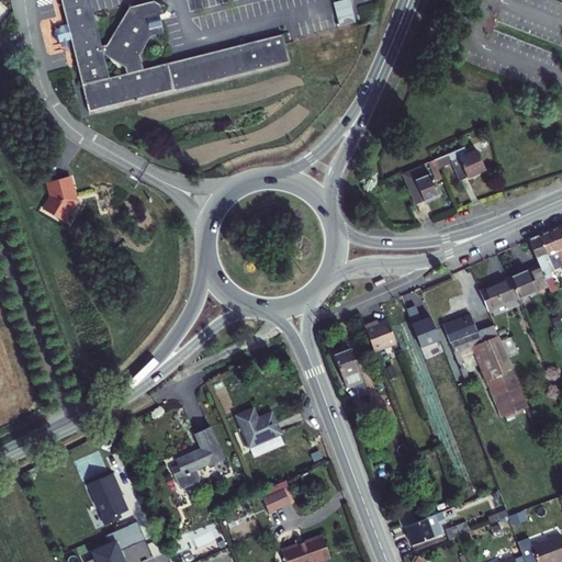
[(70,40),(81,83),(110,77),(104,55),(101,45),(90,0),(60,0),(67,23),(70,40)]
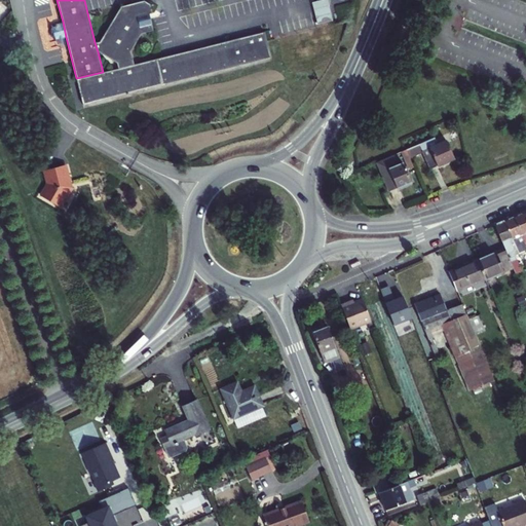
[(118,68),(134,65),(130,50),(141,34),(153,31),(149,14),(152,13),(150,4),(144,0),(121,6),(100,41),(95,42),(98,51),(117,63),(118,68)]
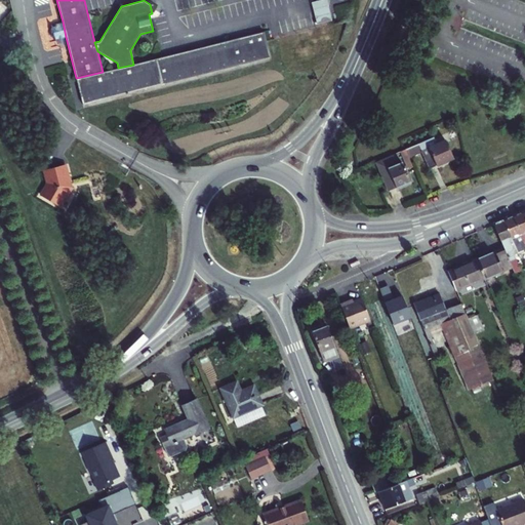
[(65,38),(66,37),(63,22),(55,24),(54,27),(51,27),(50,30),(51,37),(54,37),(54,40),(56,39),(58,40),(64,39),(65,38)]
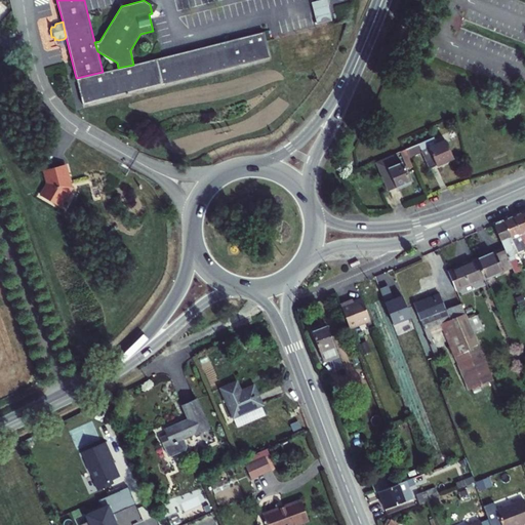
[(118,68),(103,72),(76,78),(83,105),(271,57),(264,32),(133,65),(118,68)]
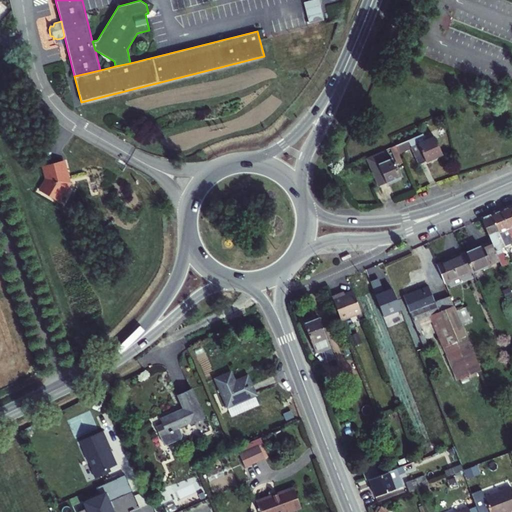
[(408,140),(411,147),(418,144),(426,140),(423,134),(408,140)]
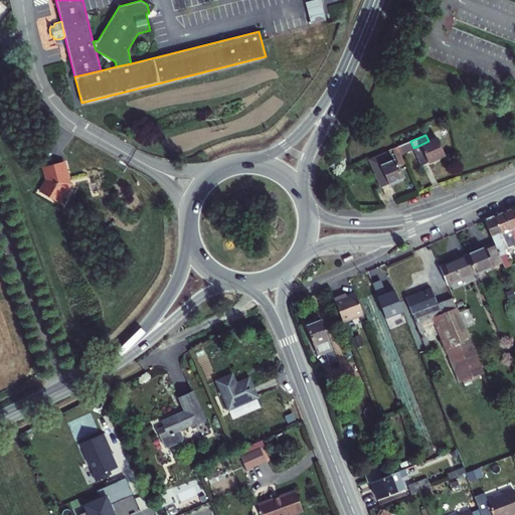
[(437,138),(428,141),(420,145),(427,163),(445,155),(437,138)]
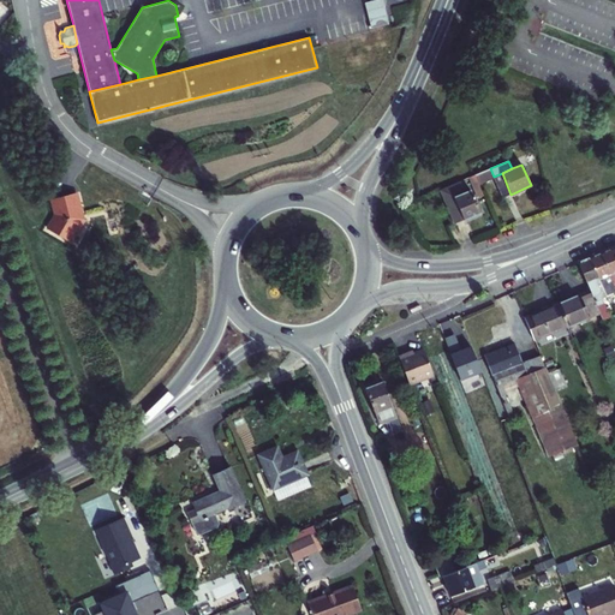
[(493,177),(494,177),(490,168),(475,175),(478,184),(493,178),(493,177)]
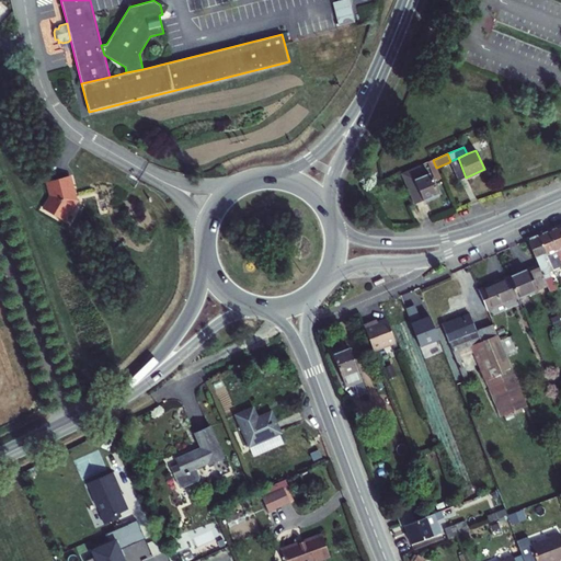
[(466,178),(458,158),(450,161),(449,161),(449,162),(458,181),(466,178)]
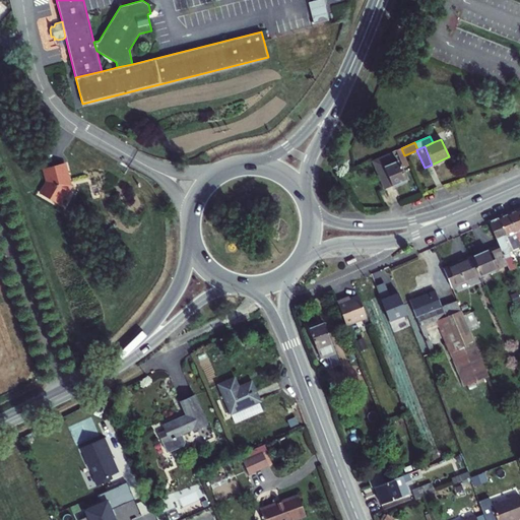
[(404,155),(401,148),(396,150),(404,168),(408,166),(404,155)]
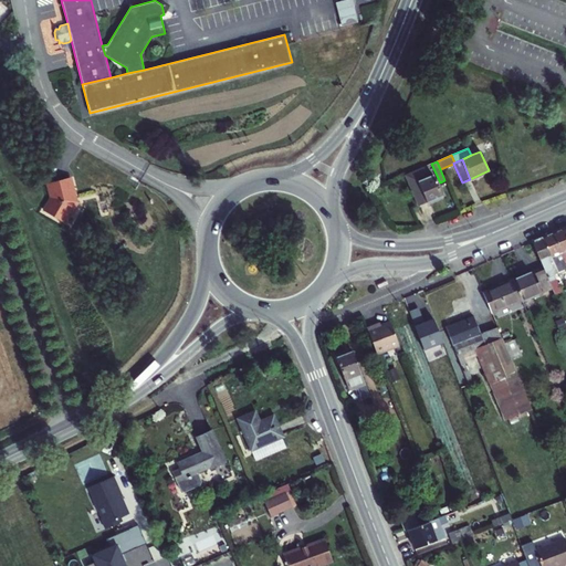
[(442,197),(432,175),(427,177),(423,167),(405,175),(418,206),(427,202),(442,197)]
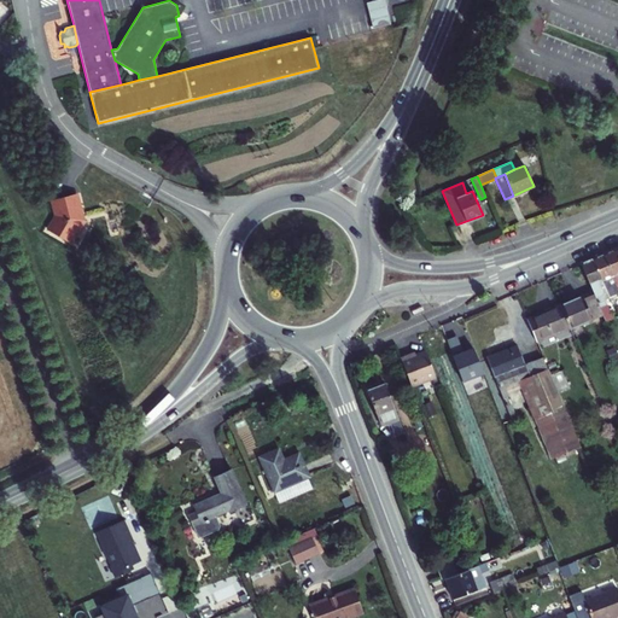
[(57,216),(48,231),(69,243),(75,232),(77,233),(86,221),(82,219),(76,193),(53,199),(57,216)]
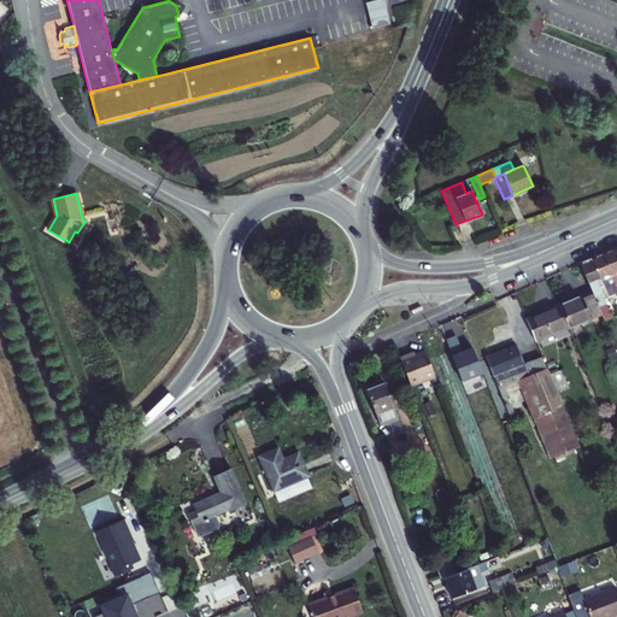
[(603,253),(612,276),(616,274),(616,247),(603,253)]
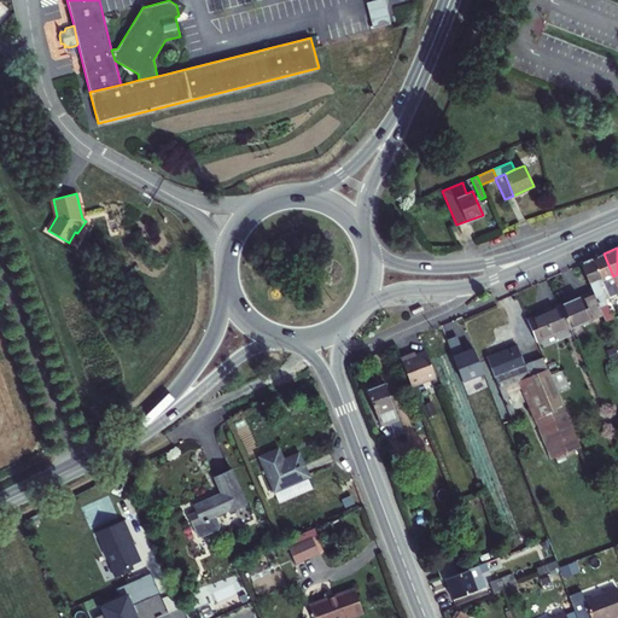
[(602,281),(613,277),(604,254),(599,256),(593,258),(601,279),(602,281)]
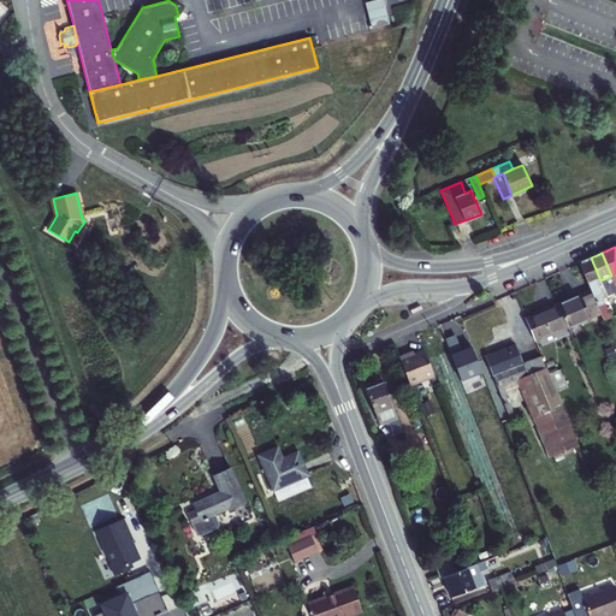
[(580,262),(588,283),(599,278),(591,258),(586,260),(580,262)]
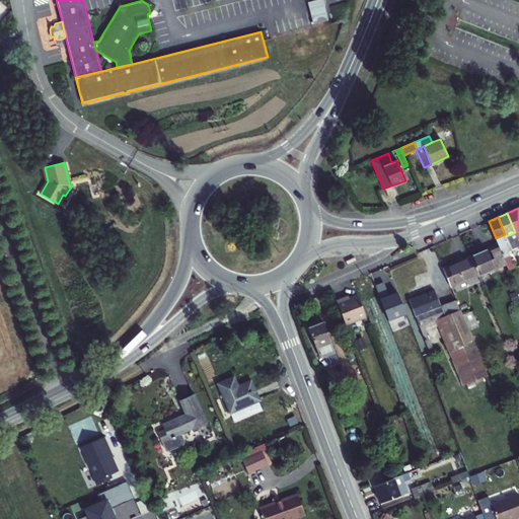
[(518,240),(515,232),(506,236),(510,245),(512,250),(517,248),(517,250),(518,249),(518,240)]
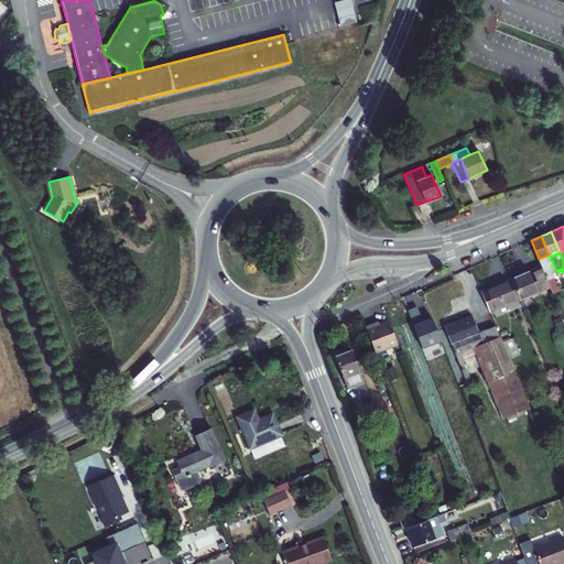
[(542,267),(544,271),(550,269),(554,267),(550,257),(549,255),(539,259),(542,267)]
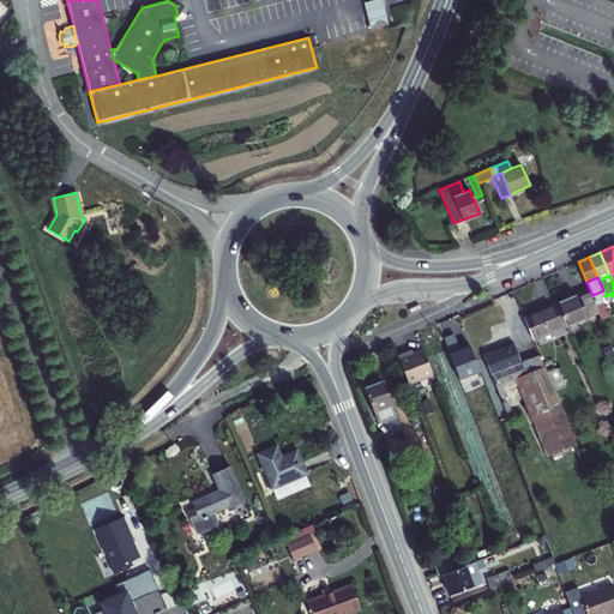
[(579,295),(588,318),(600,313),(596,305),(593,295),(590,290),(579,295)]
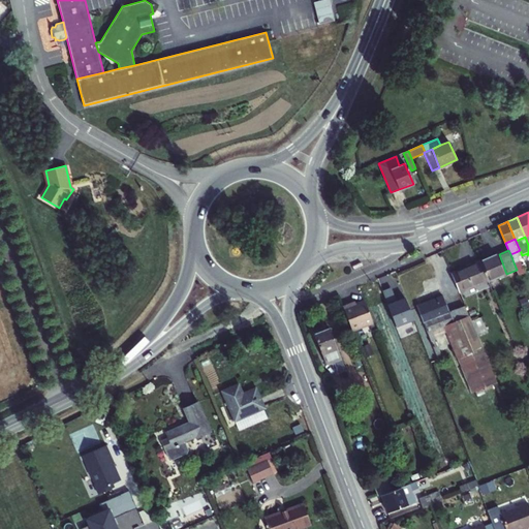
[(516,252),(510,254),(514,262),(518,260),(519,260),(516,252)]
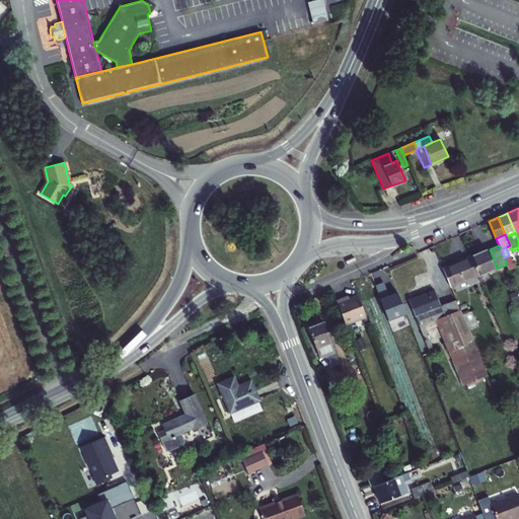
[(479,276),(497,269),(490,249),(471,257),(478,275),(479,276)]
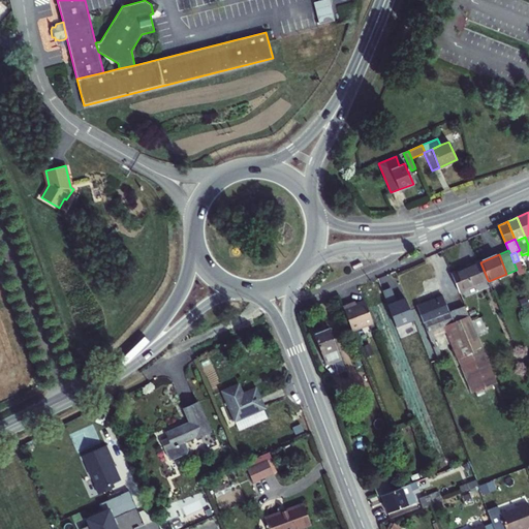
[(523,273),(518,260),(514,262),(517,270),(519,275),(523,273)]
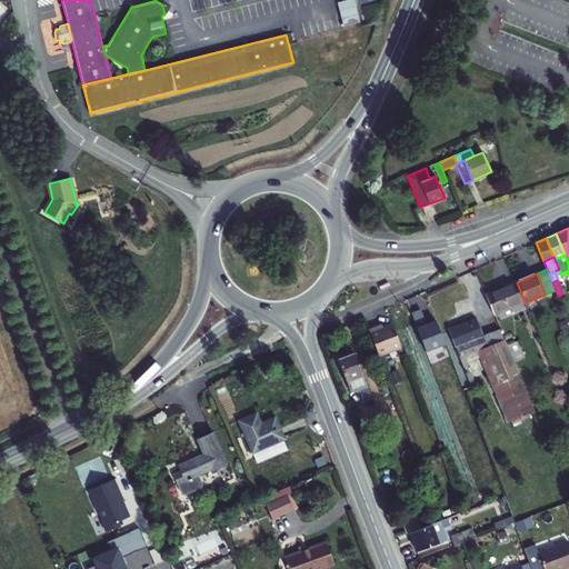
[(516,281),(486,293),(495,315),(525,301),(517,282),(516,281)]
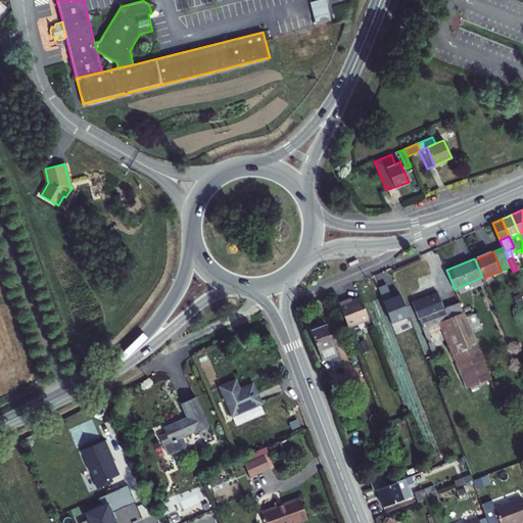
[(412,302),(418,319),(443,308),(437,292),(412,302)]
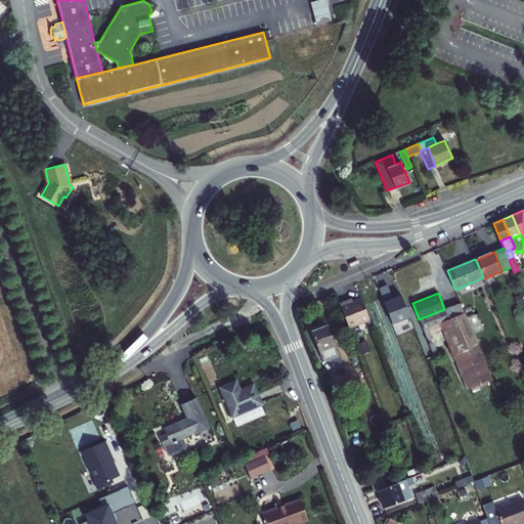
[(410,316),(402,295),(393,299),(393,300),(390,301),(389,298),(384,301),(392,323),(410,316)]
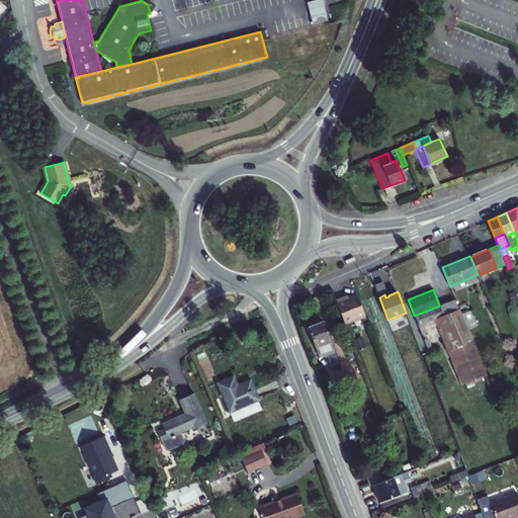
[(517,299),(517,296),(515,291),(508,294),(512,303),(517,299)]
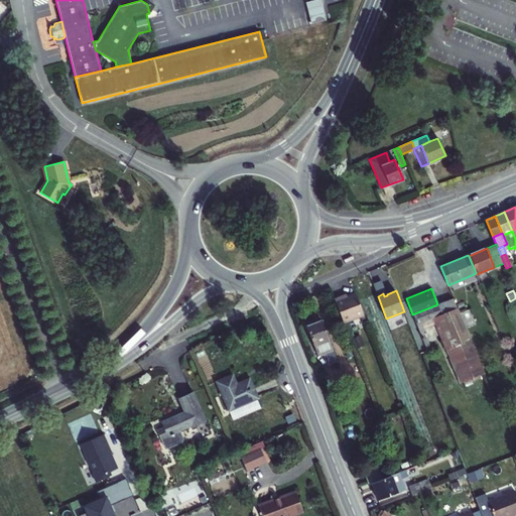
[(344,297),(343,295),(335,299),(344,323),(364,314),(356,293),(347,296),(344,297)]
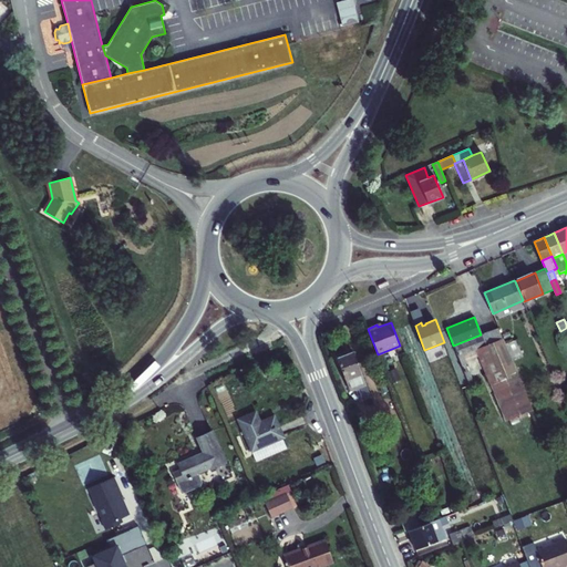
[(477,349),(503,339),(498,328),(481,334),(453,346),(471,388),(475,387),(465,362),(480,356),(477,349)]
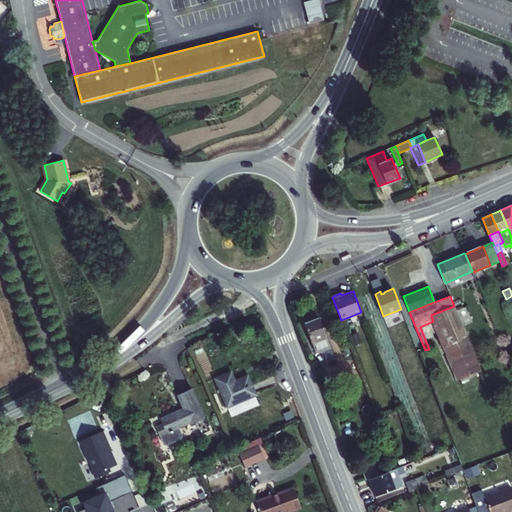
[(456,311),(454,306),(431,315),(433,321),(457,381),(481,370),(463,326),(456,311)]
